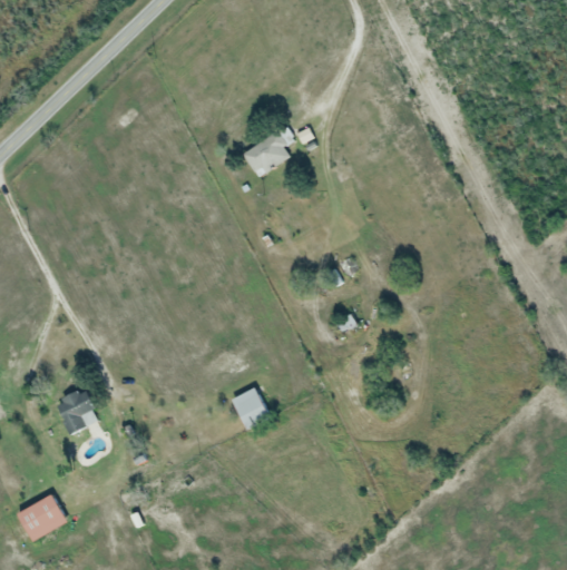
[(264,174),(261,168),(254,173),(241,154),(276,130),(285,145),(282,147),(289,157),(264,174)]
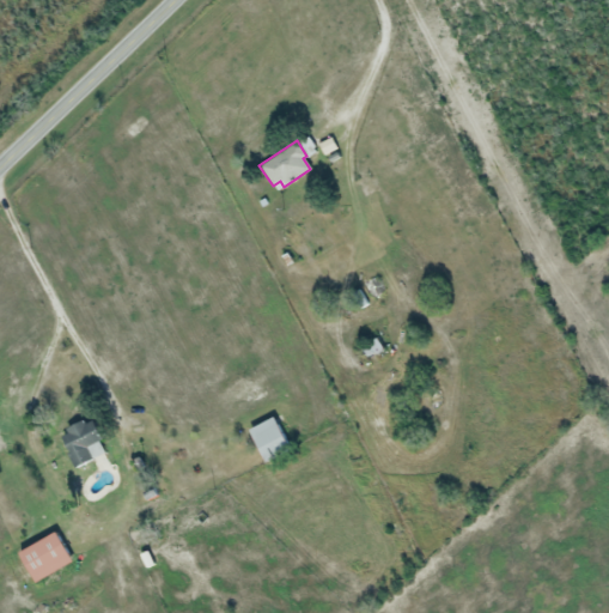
[(366,356),(359,344),(375,335),(381,346),(366,356)]
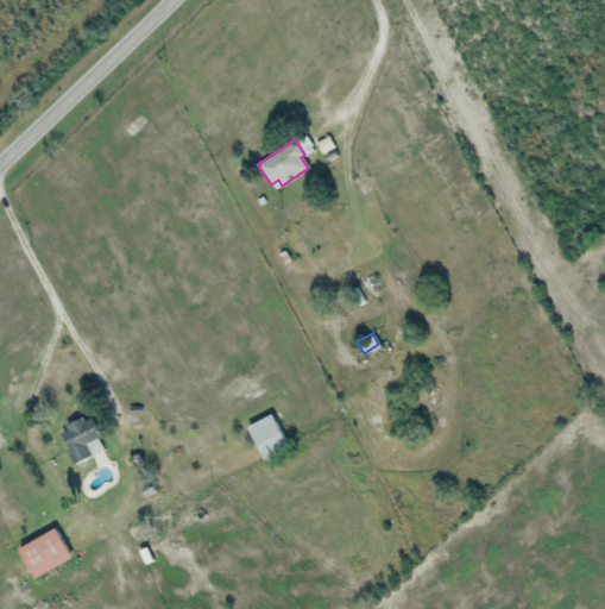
[(288,447),(263,459),(247,427),(272,415),(288,447)]
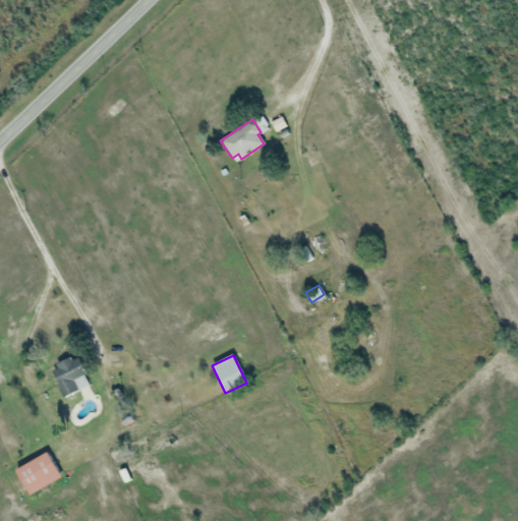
[(62,397),(49,367),(75,356),(83,373),(73,378),(79,390),(62,397)]
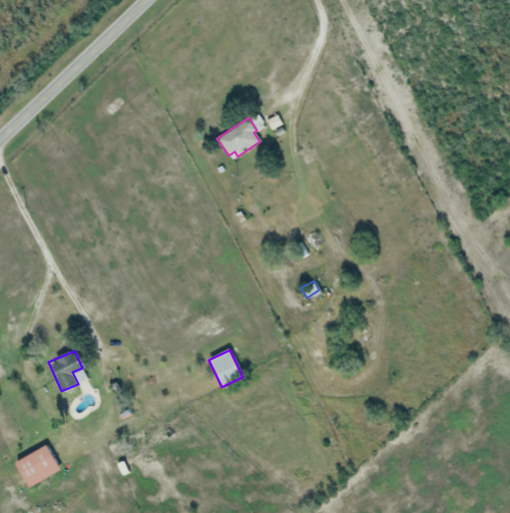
[(15,461),(46,444),(60,468),(29,485),(15,461)]
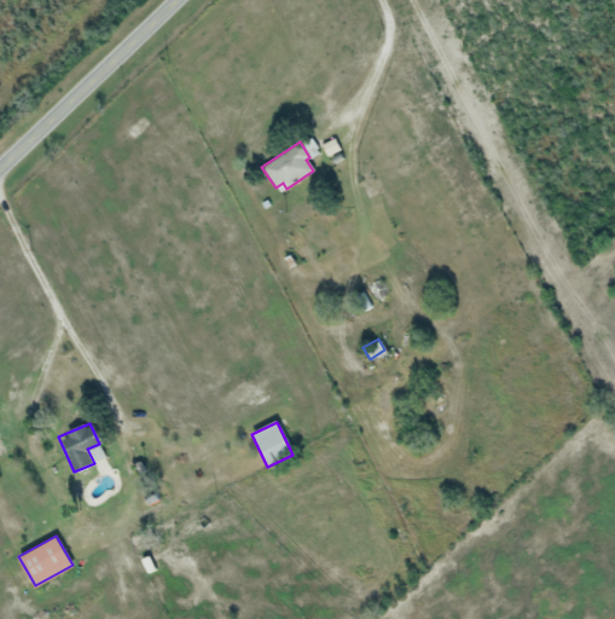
All buildings are outlined.
